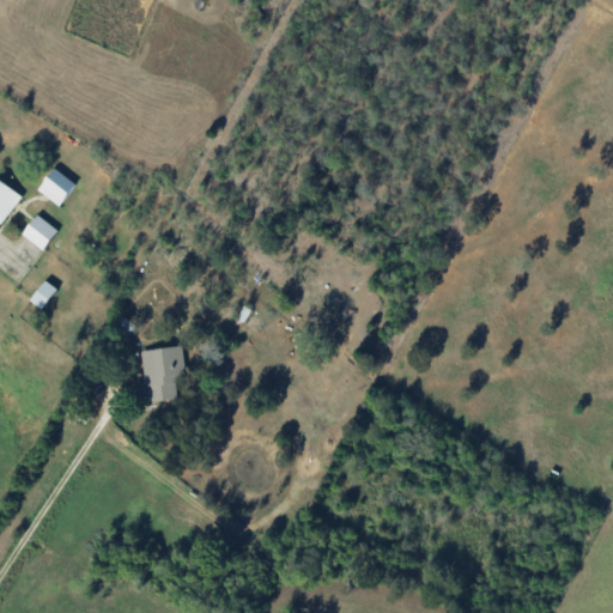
[(60,206),(77,184),(54,168),(37,189),(60,206)]
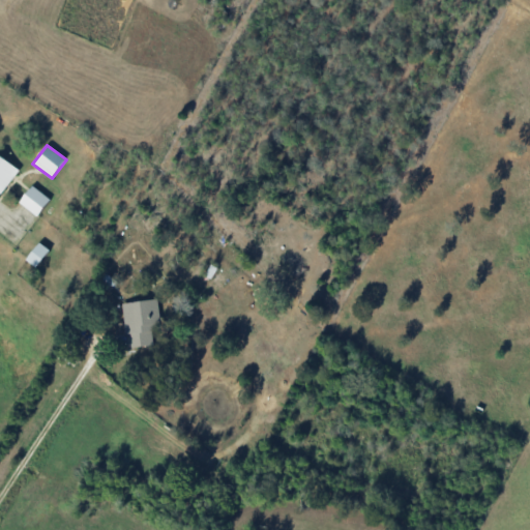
[(19,168),(0,155),(0,190),(3,194),(19,168)]
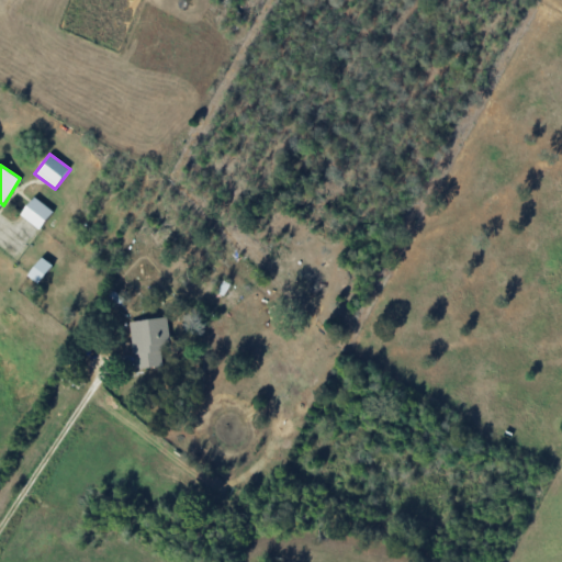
[(42,228),(53,209),(32,197),(21,216),(42,228)]
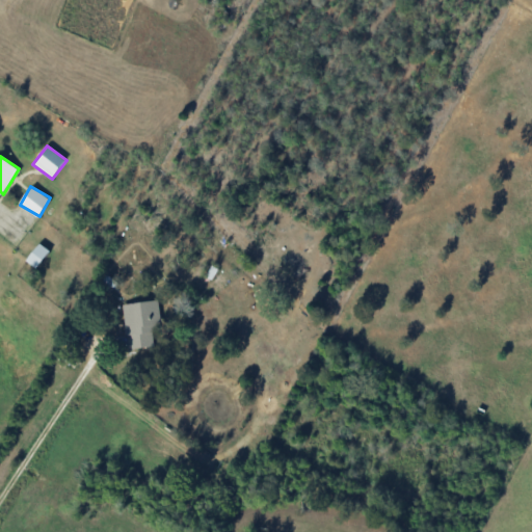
[(27,262),(37,268),(49,249),(37,243),(27,262)]
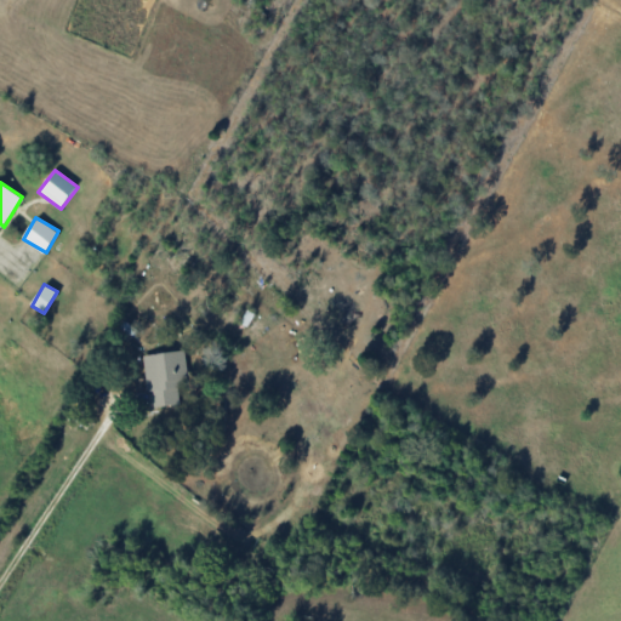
[(187,349),(146,355),(152,408),(182,404),(180,383),(191,382),(187,349)]
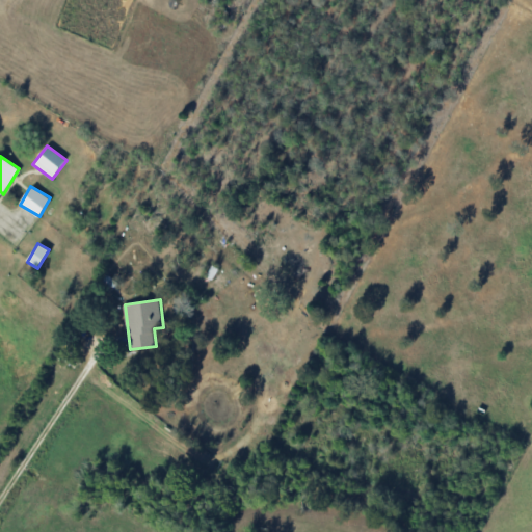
All buildings are outlined.
